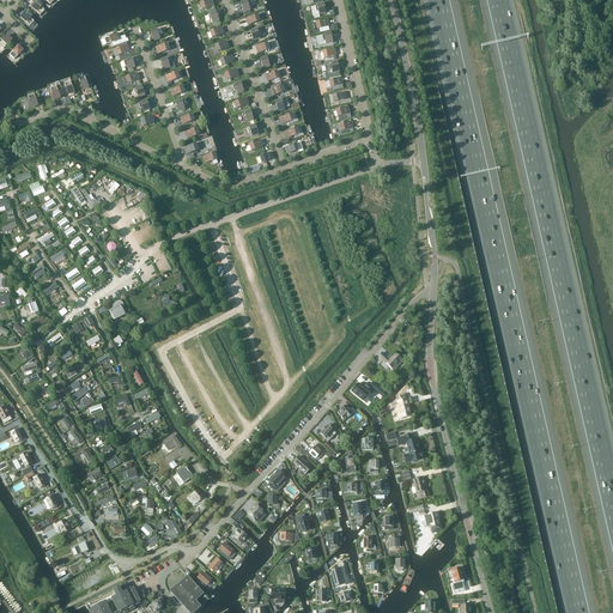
[(249,1),(241,4),(243,12),(246,16),(252,14),(250,11),(249,7),(252,7),(249,1)]
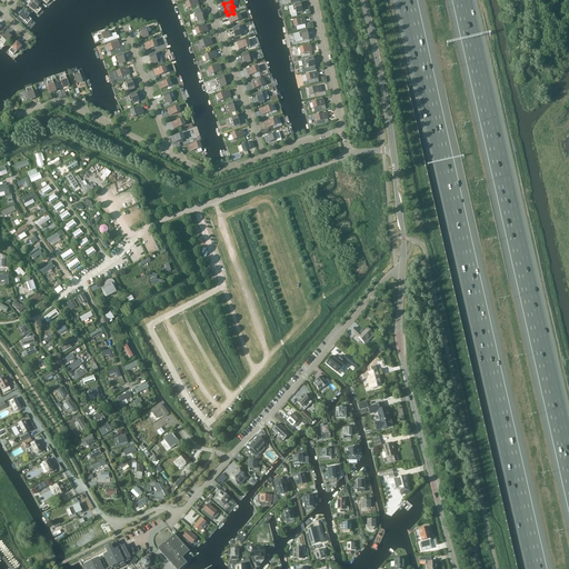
[(37,15),(41,10),(33,2),(29,7),(37,15)]
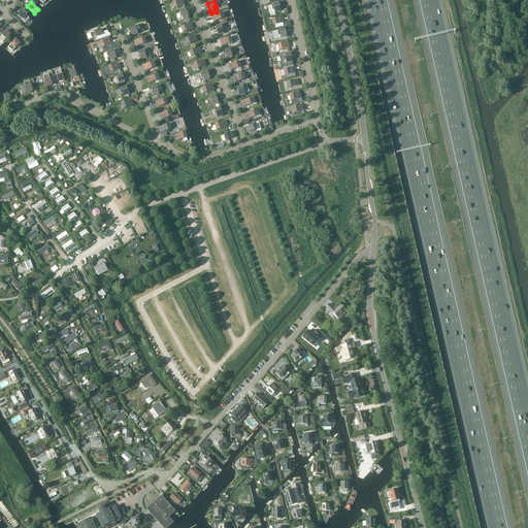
[(271,6),(268,6),(269,13),(275,12),(281,11),(278,4),(271,5),(271,6)]
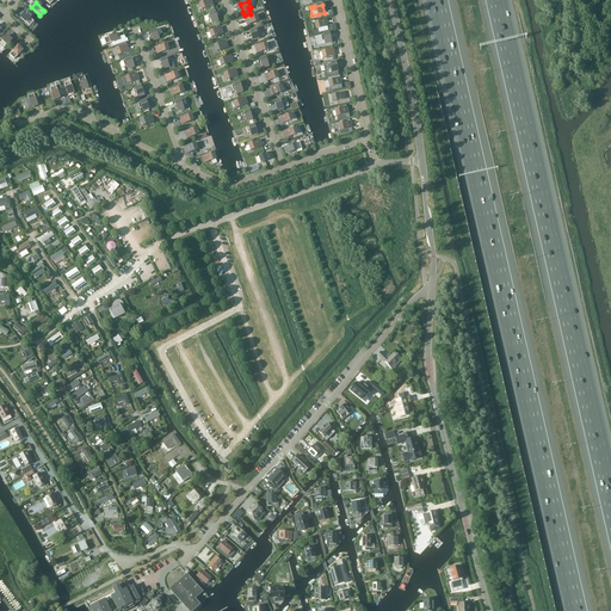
[(25,13),(20,18),(30,26),(34,22),(30,18),(32,16),(28,11),(25,13)]
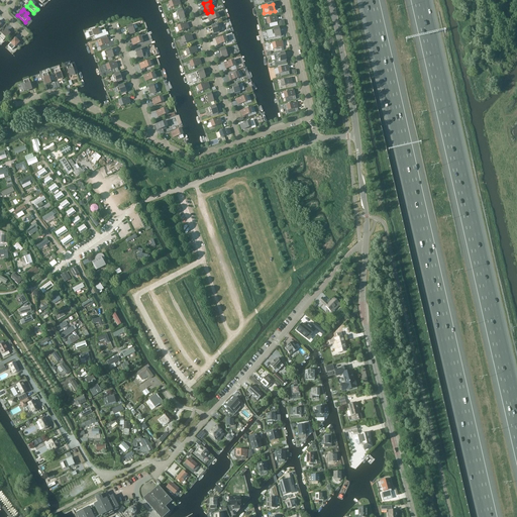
[(180,19),(185,18),(182,11),(175,13),(177,18),(179,17),(180,19)]
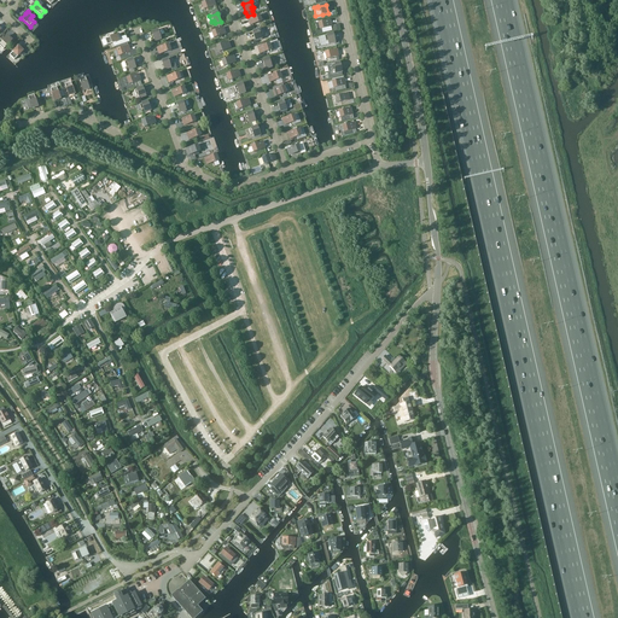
[(250,25),(261,22),(260,16),(249,19),(250,25)]
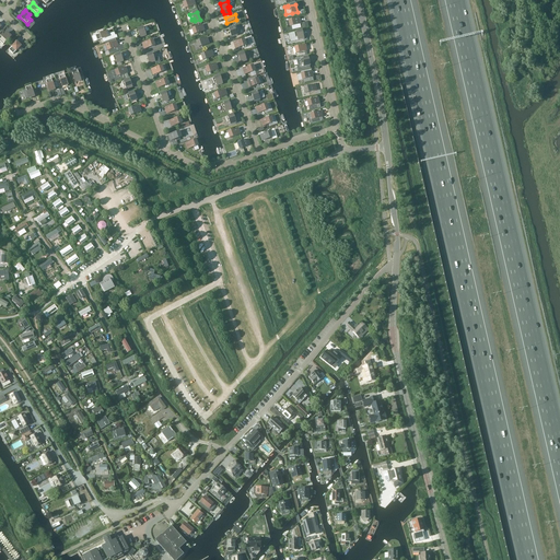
[(299,19),(289,21),(290,26),(291,26),(292,30),(301,28),(300,24),(301,24),(299,19)]
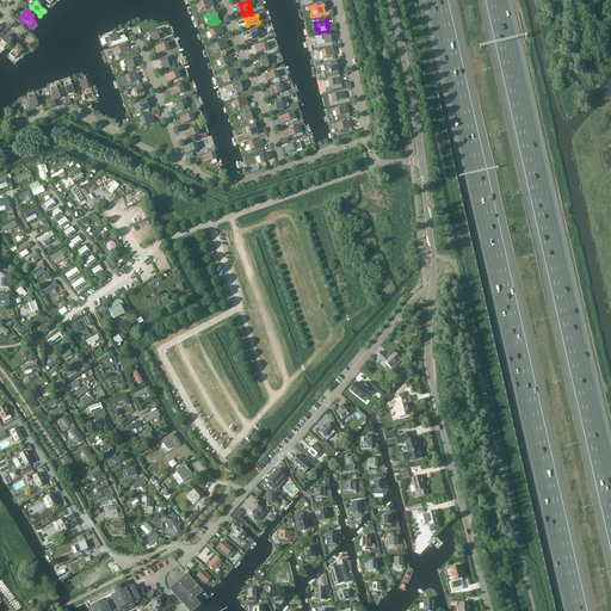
[(211,37),(222,34),(221,28),(210,31),(211,37)]
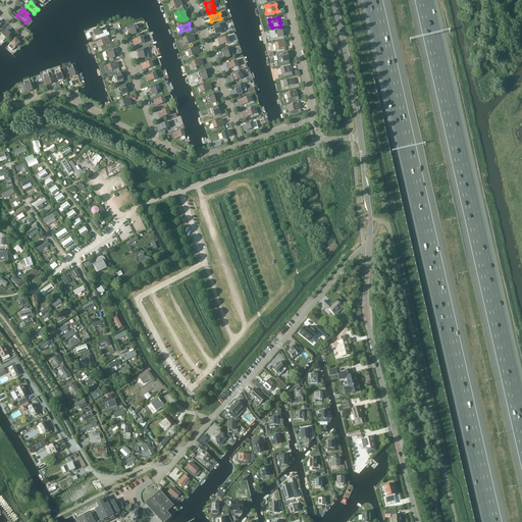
[(220,31),(222,30),(220,24),(213,28),(216,35),(221,33),(220,31)]
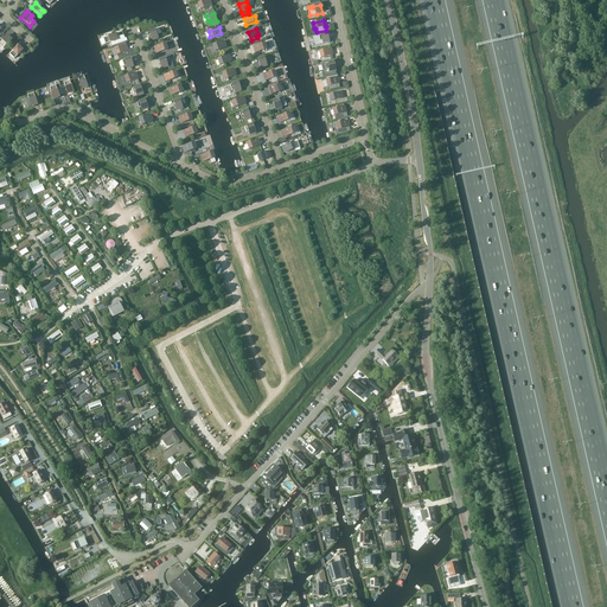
[(157,36),(159,36),(158,30),(149,32),(152,40),(158,39),(157,36)]
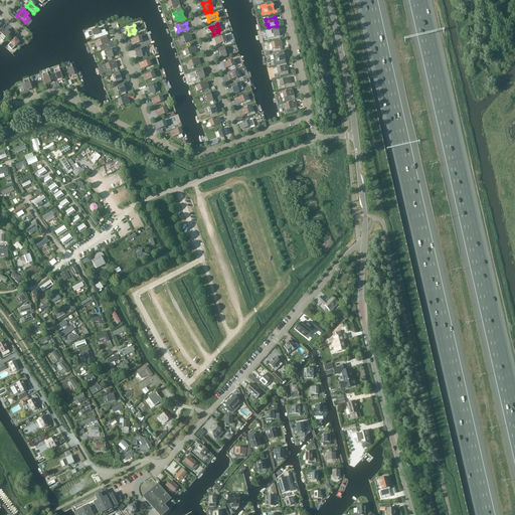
[(98,29),(88,32),(90,37),(94,36),(95,39),(108,35),(107,32),(106,32),(105,30),(104,30),(101,31),(100,28),(98,29)]
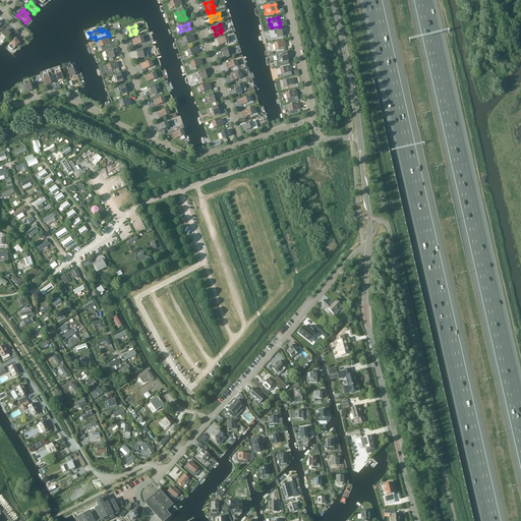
[(274,31),(269,32),(271,39),(277,38),(283,36),(281,29),(274,31)]
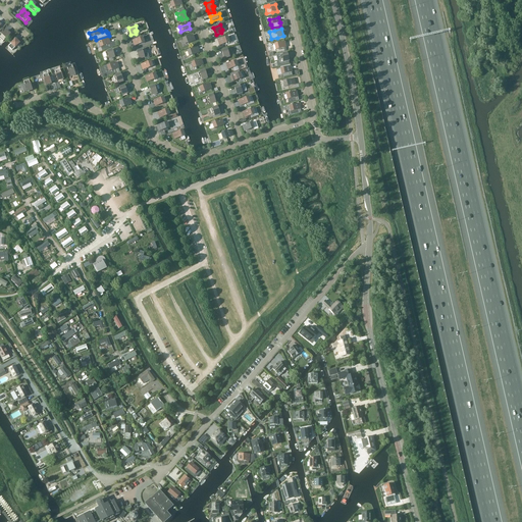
[(0,39),(3,42),(10,35),(6,31),(0,37),(0,39)]
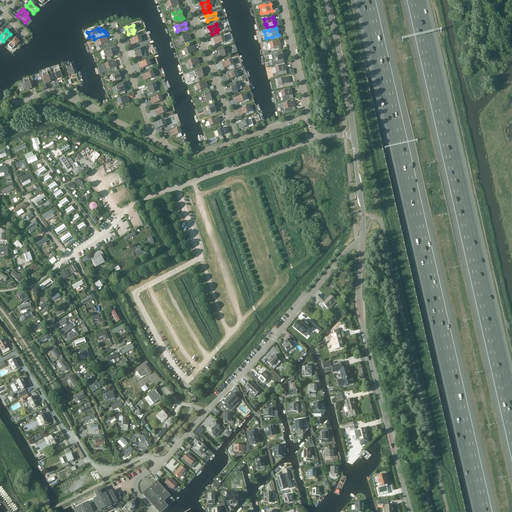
[(182,43),(191,40),(189,35),(180,38),(182,43)]
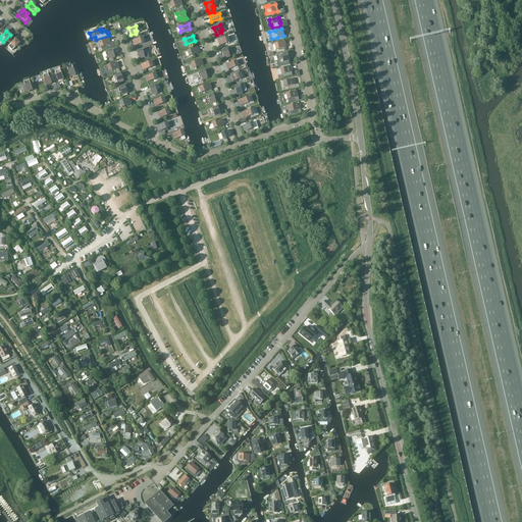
[(219,46),(229,43),(227,37),(218,41),(219,46)]
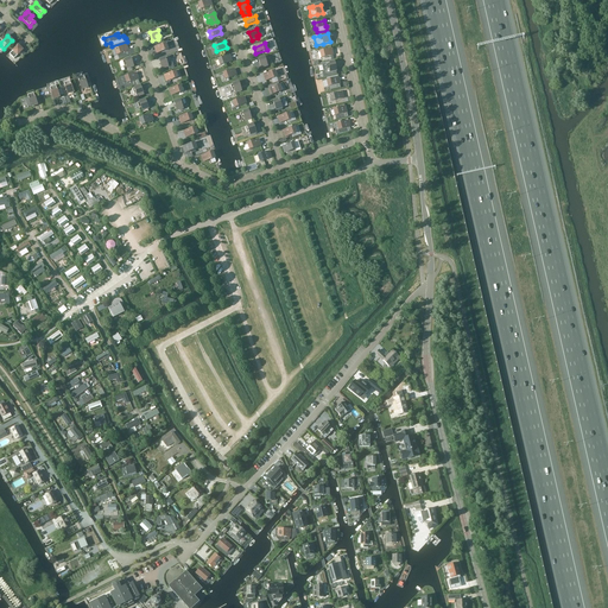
[(157,54),(168,50),(165,44),(154,48),(157,54)]
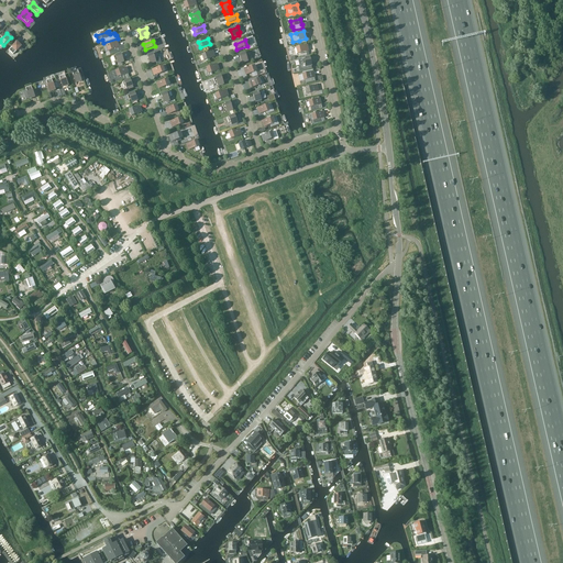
[(107,46),(103,47),(106,52),(109,51),(110,51),(111,54),(125,50),(124,45),(119,47),(117,42),(107,45),(107,46)]
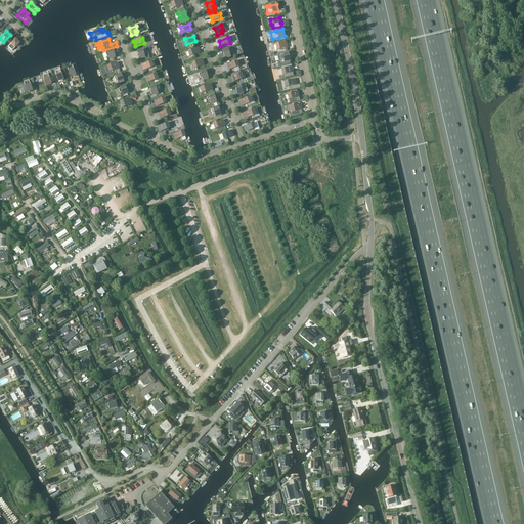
[(12,51),(19,43),(15,40),(8,47),(12,51)]
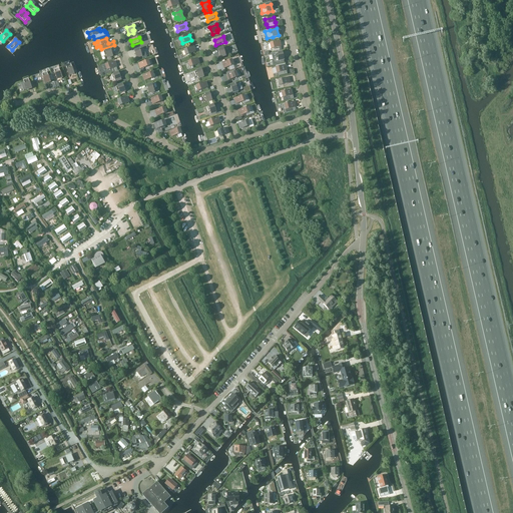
[(186,55),(195,52),(193,47),(184,50),(186,55)]
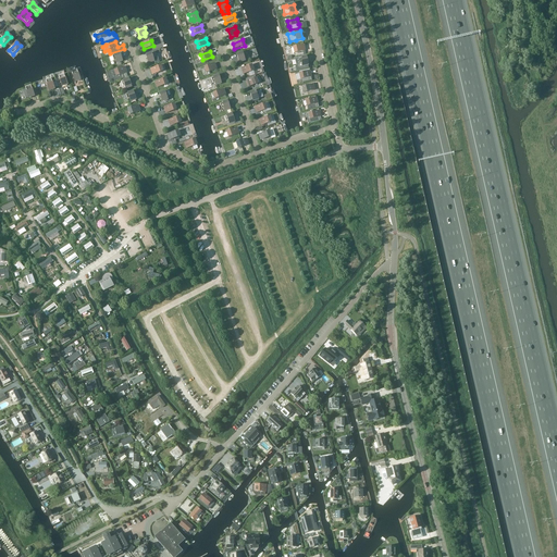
[(153,52),(146,56),(148,63),(153,61),(155,63),(159,62),(158,57),(155,58),(153,52)]
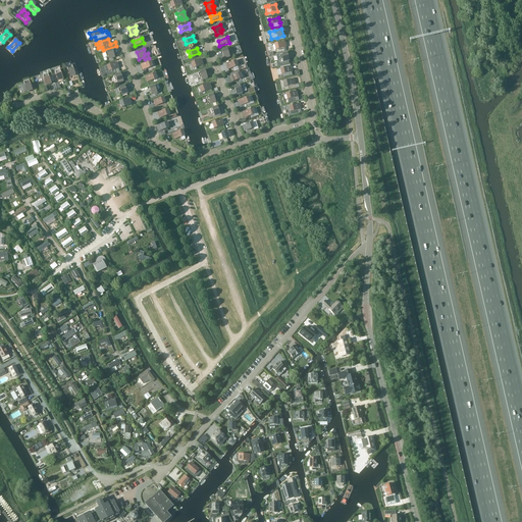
[(228,54),(230,54),(228,49),(222,51),(224,58),(229,57),(228,54)]
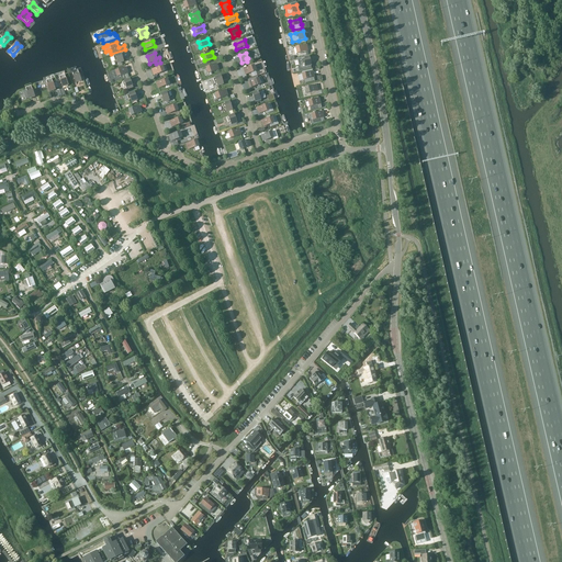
[(117,64),(123,62),(121,54),(113,56),(115,62),(117,60),(117,64)]
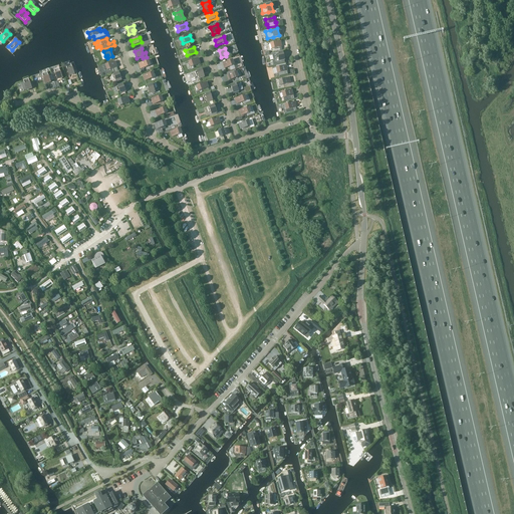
[(273,61),(272,61),(273,65),(284,63),(283,60),(284,60),(283,52),(276,54),(272,55),(273,59),(273,61)]
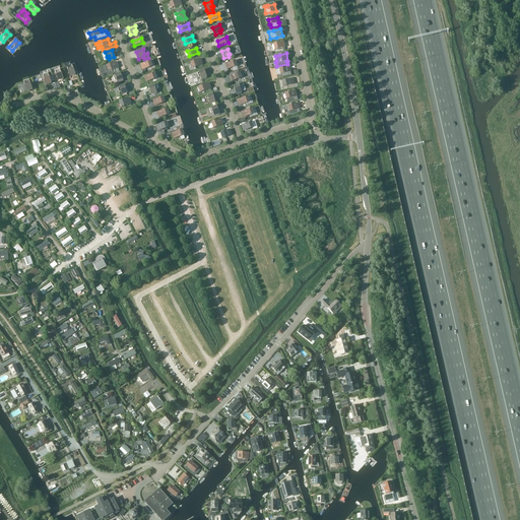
[(193,68),(202,65),(200,60),(191,63),(193,68)]
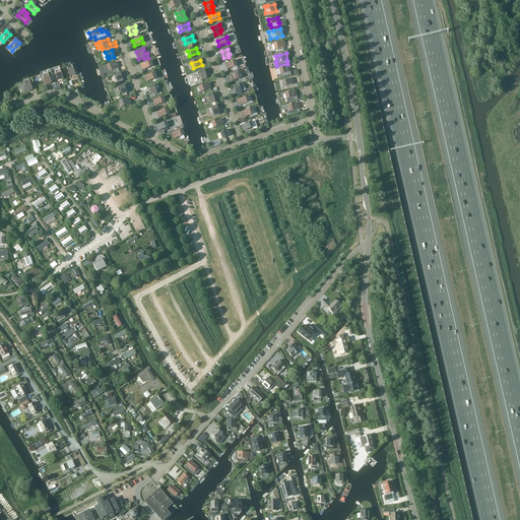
[(142,70),(151,67),(149,61),(140,65),(142,70)]
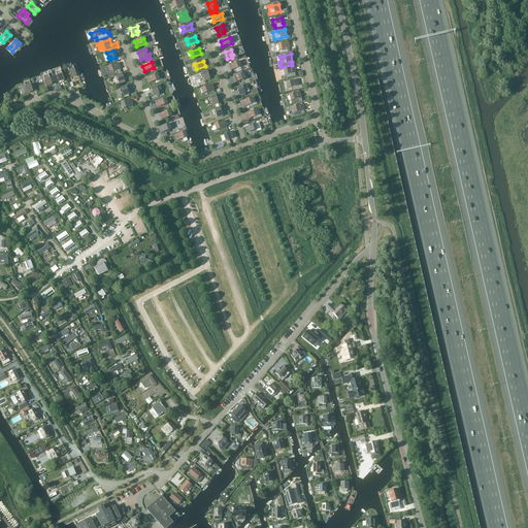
[(231,70),(240,67),(238,62),(229,65),(231,70)]
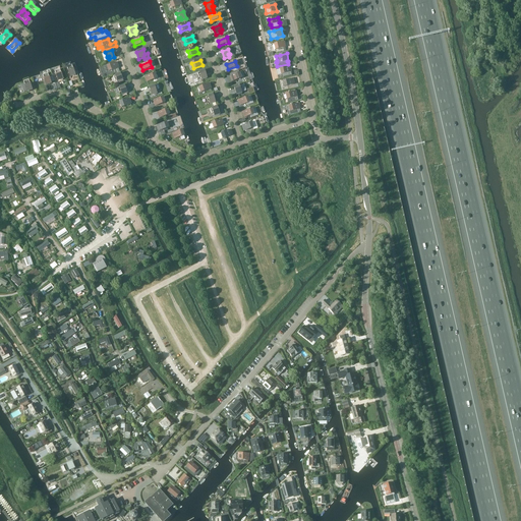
[(109,71),(118,68),(116,63),(107,66),(109,71)]
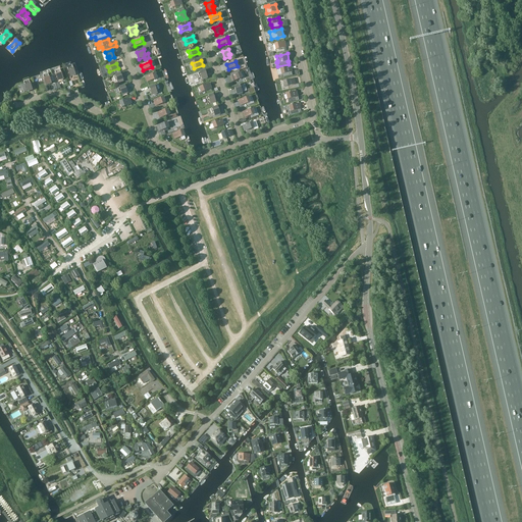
[(75,75),(72,65),(66,67),(70,76),(75,75)]
